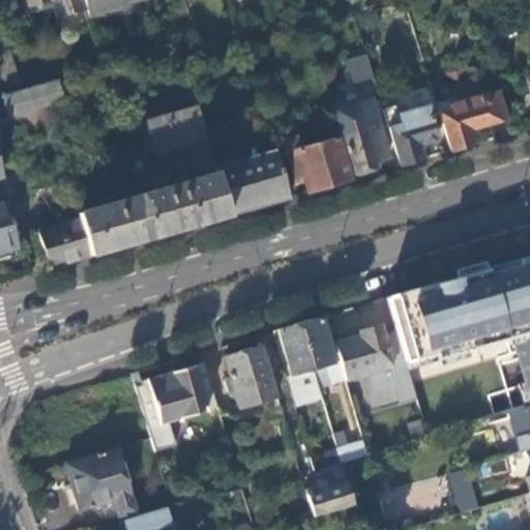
[(61,0),(65,12),(84,6),(82,0),(61,0)]
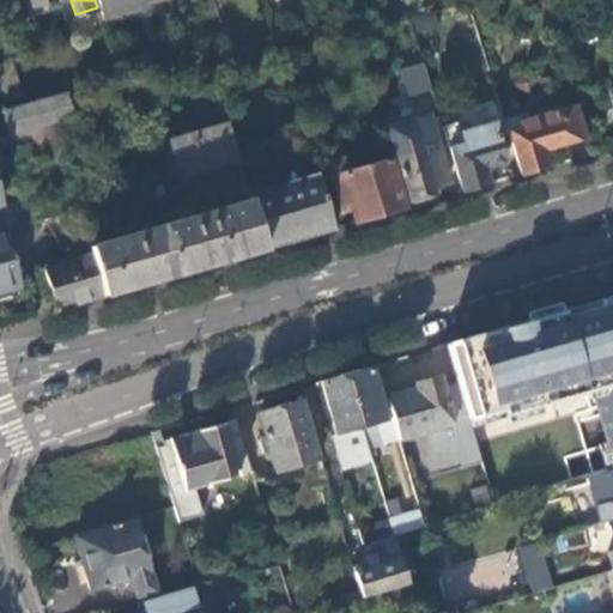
[(146,0),(95,0),(97,7),(99,14),(119,8),(120,12),(147,5),(146,0)]
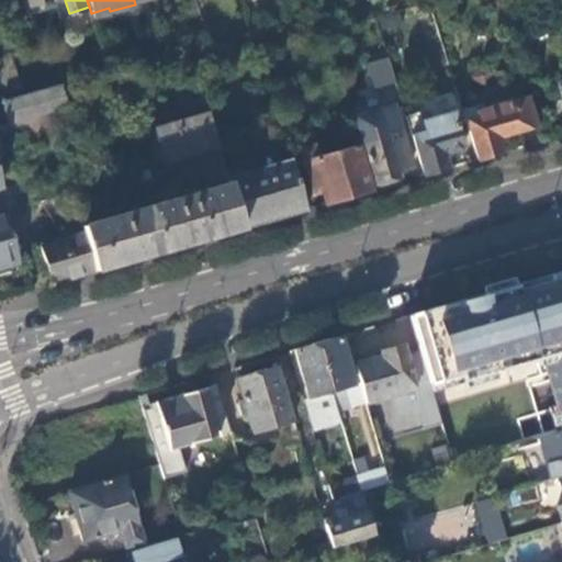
[(0,26),(13,23),(9,9),(0,11),(0,26)]
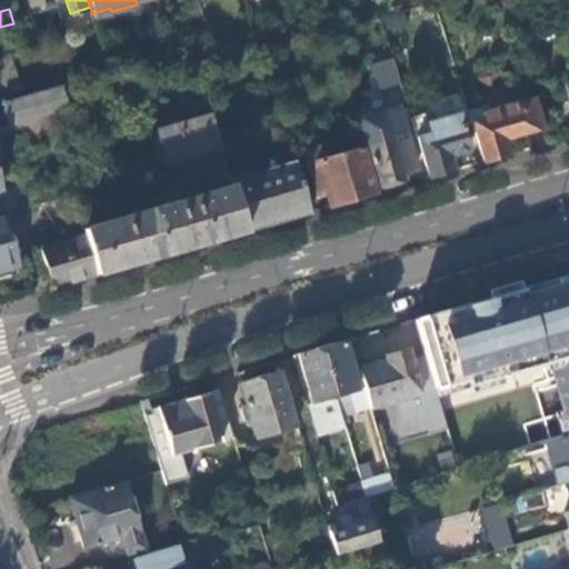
[(316,35),(336,29),(332,18),(317,22),(315,28),(316,35)]
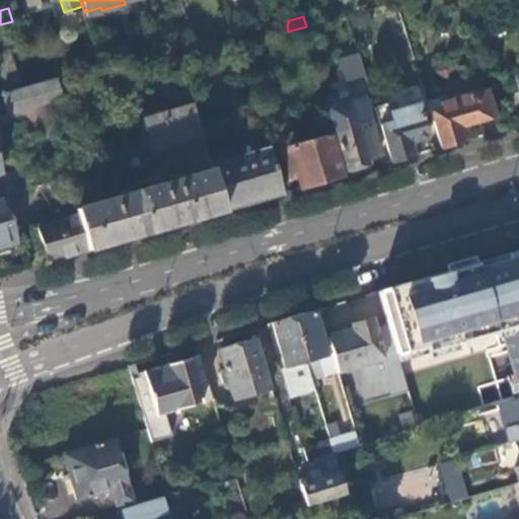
[(55,100),(75,94),(58,36),(44,41),(56,78),(6,92),(4,87),(19,83),(10,51),(0,54),(0,117),(42,104),(55,100)]
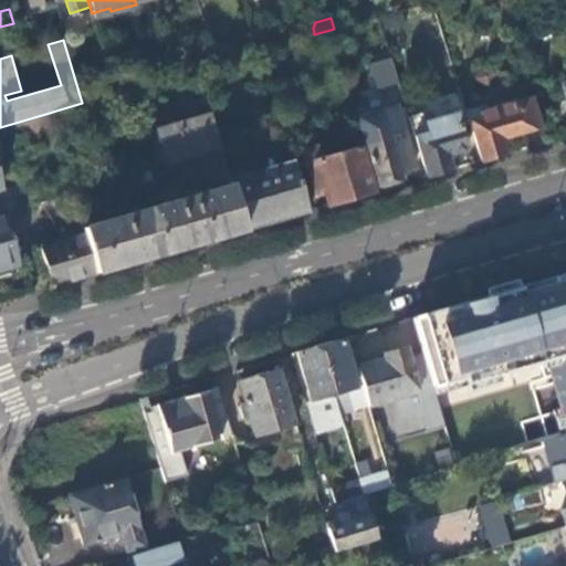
[(392,105),(401,103),(396,83),(387,85),(392,105)]
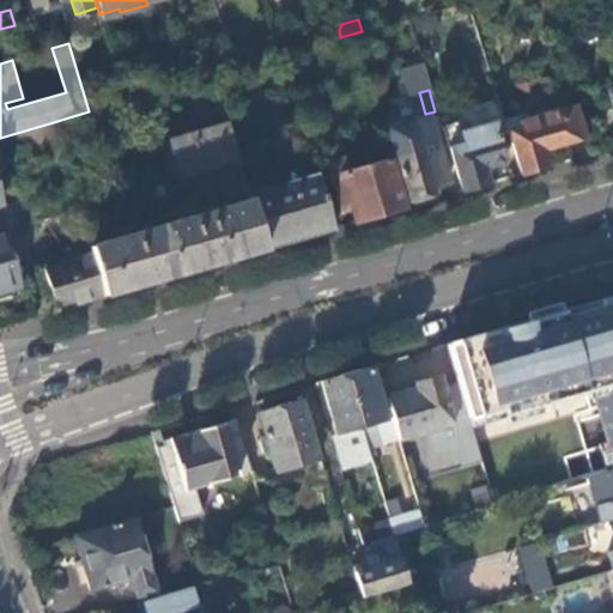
[(519,171),(546,164),(541,149),(583,135),(572,102),(509,120),(511,126),(505,127),(519,171)]
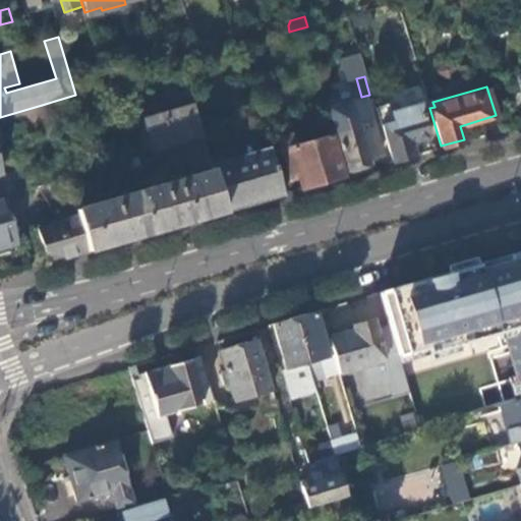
[(391,161),(413,154),(409,139),(428,134),(418,100),(388,109),(392,121),(381,125),(391,161)]
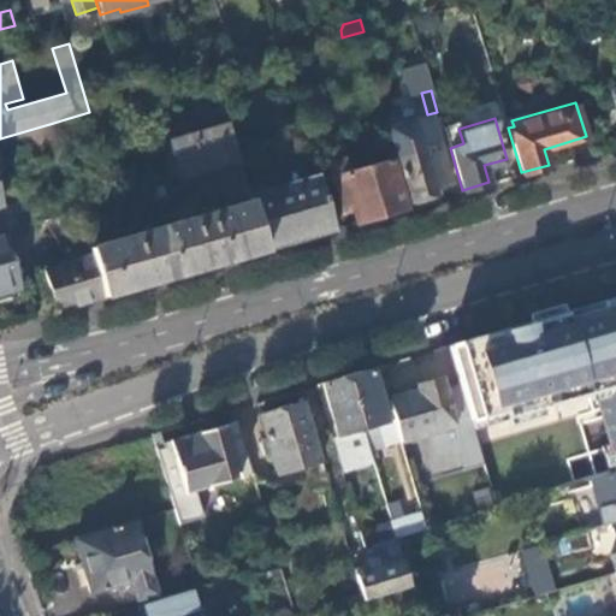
[(69,130),(65,119),(49,124),(53,135),(69,130)]
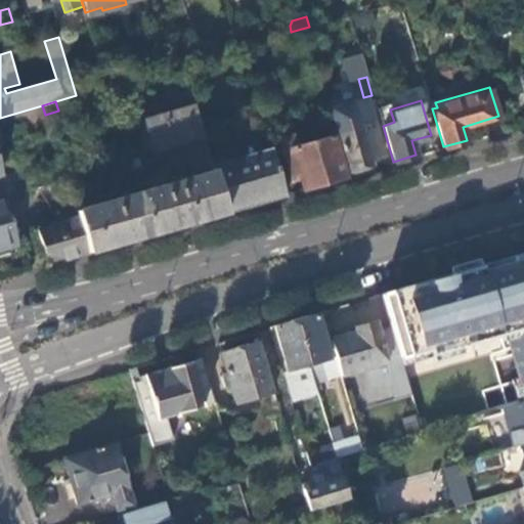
[(191,102),(141,118),(145,131),(151,129),(159,149),(203,137),(191,102)]
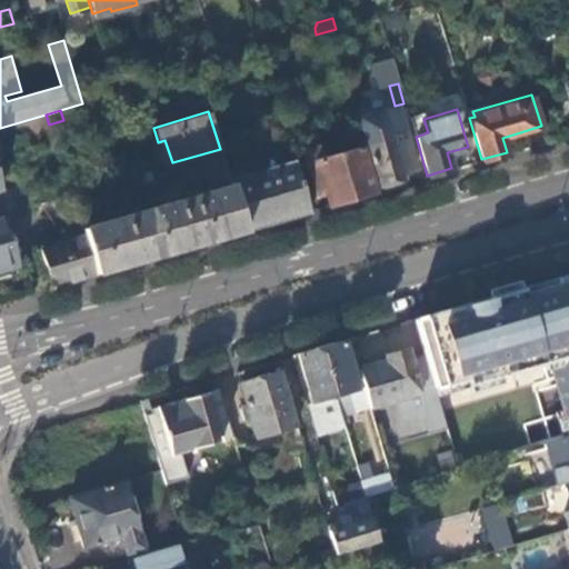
[(49,125),(46,115),(0,128),(0,213),(5,212),(0,196),(0,148),(23,141),(27,150),(55,142),(49,125)]
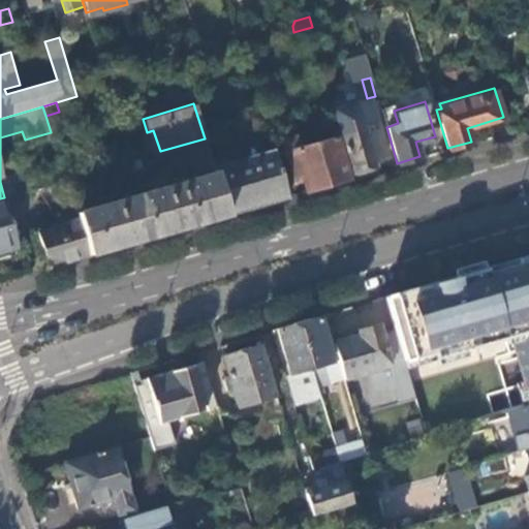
[(355,175),(373,170),(372,165),(375,164),(373,159),(385,155),(375,118),(340,129),(352,170),(353,170),(355,175)]
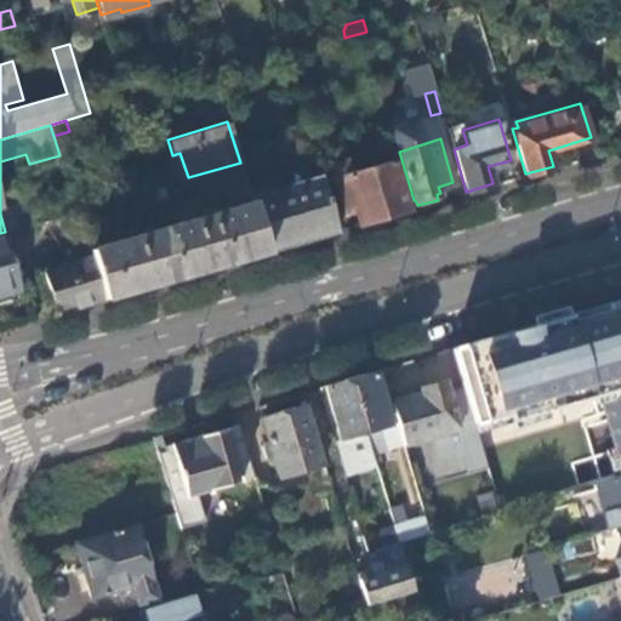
[(359,223),(408,209),(396,165),(335,183),(341,203),(352,200),(359,223)]
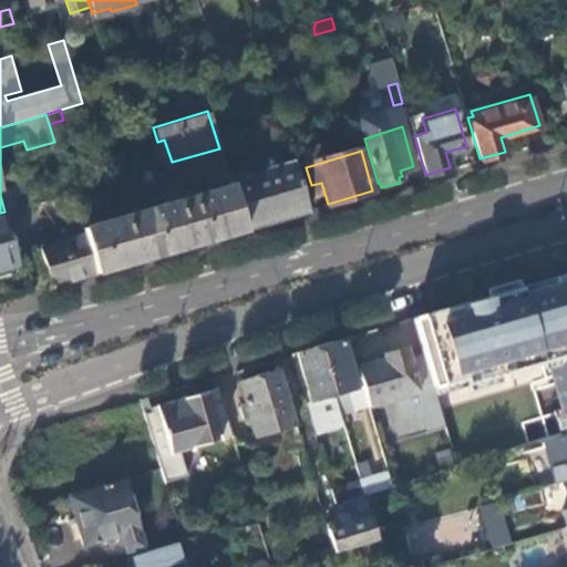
[(244,228),(307,209),(292,161),(228,179),(229,183),(244,228)]
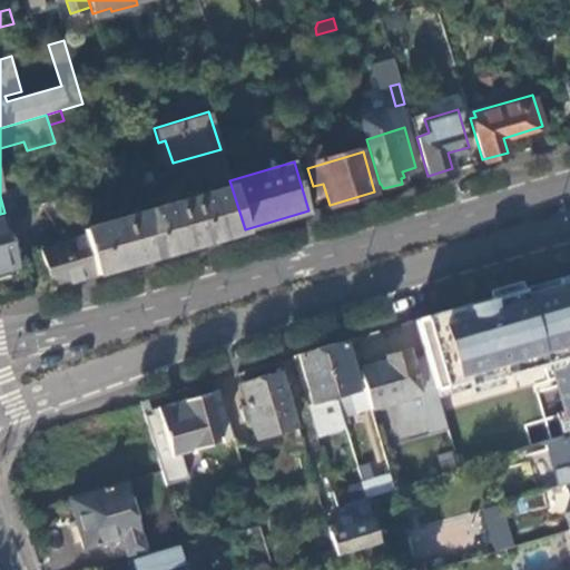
[(95,273),(245,229),(231,184),(81,228),(84,235),(95,273)]
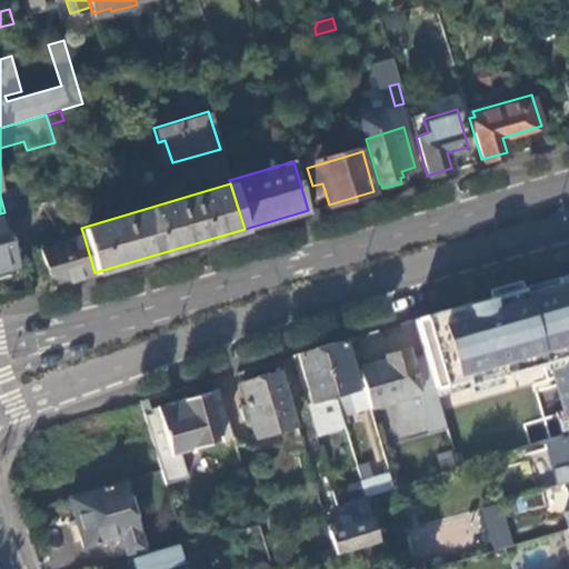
[(73,205),(70,192),(18,209),(21,220),(73,205)]
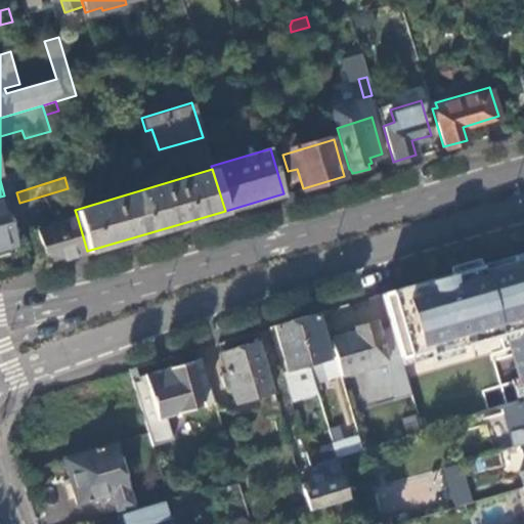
[(16,202),(14,192),(4,195),(0,197),(0,198),(0,199),(0,254),(7,253),(5,246),(13,243),(12,239),(17,237),(14,227),(9,228),(2,207),(16,202)]
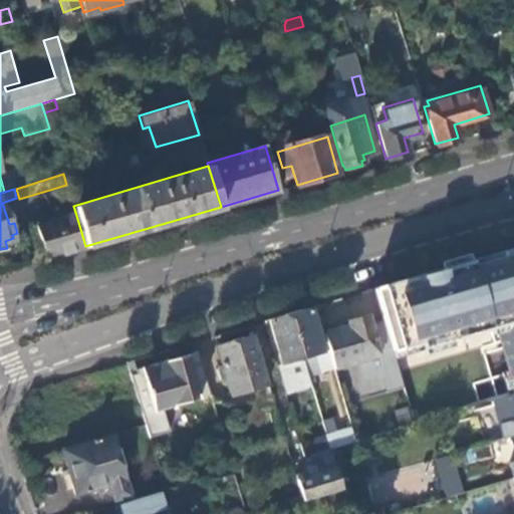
[(44,258),(85,246),(75,212),(50,220),(52,226),(36,231),(44,258)]
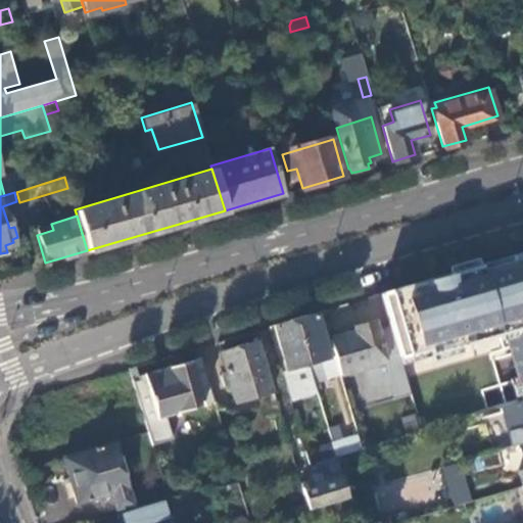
[(522,396),(522,250),(513,254),(514,258),(482,269),(480,264),(476,265),(379,293),(397,357),(427,347),(428,352),(469,340),(468,335),(496,327),(495,322),(509,318),(513,333),(505,335),(522,396)]
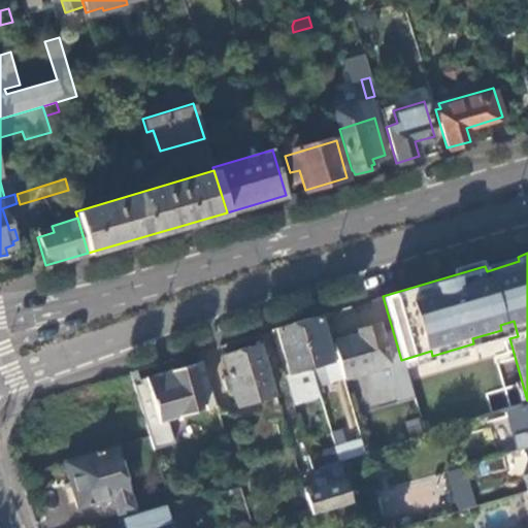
[(330,360),(318,316),(297,322),(311,372),(315,385),(341,377),(335,359),(330,360)]
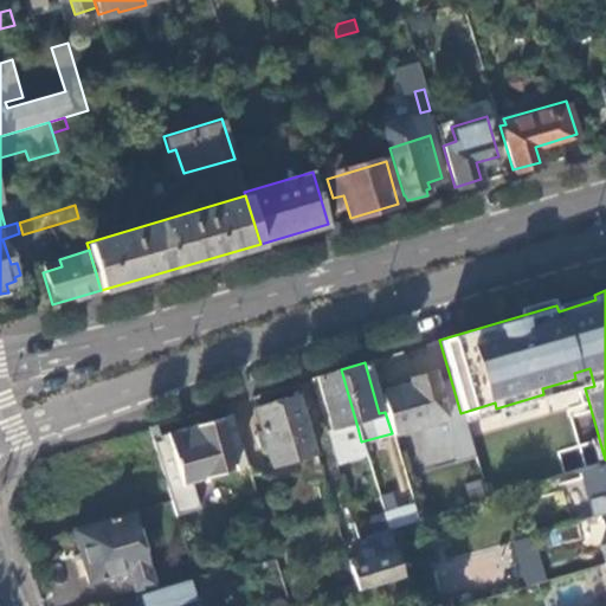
[(358,427),(341,369),(316,376),(331,427),(346,423),(347,430),(358,427)]
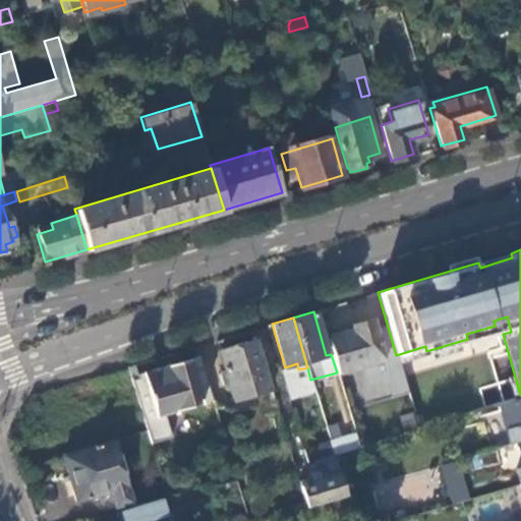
[(337,372),(383,359),(370,320),(349,326),(351,330),(327,338),(331,354),(337,372)]
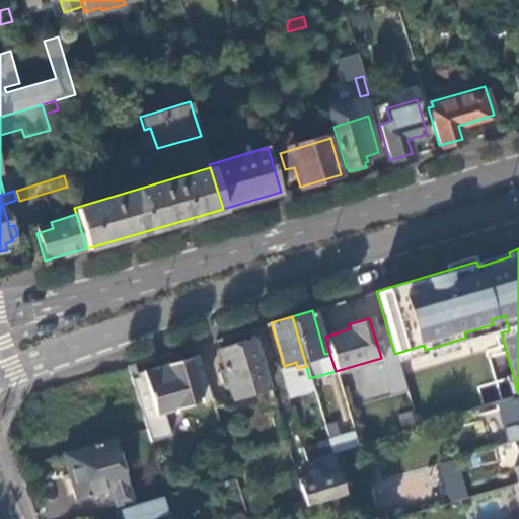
[(233,398),(270,387),(254,338),(218,348),(233,398)]
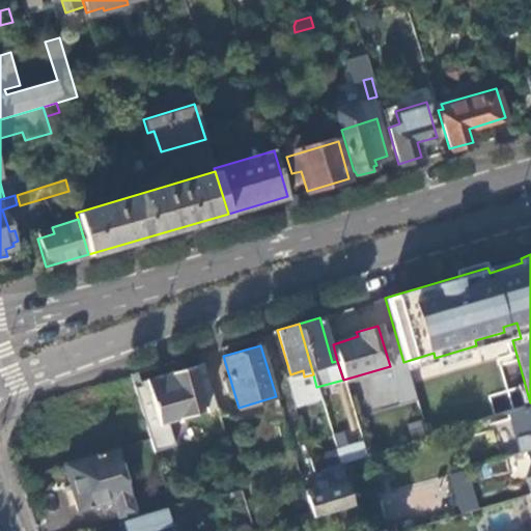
[(145,427),(216,407),(201,362),(132,382),(145,427)]
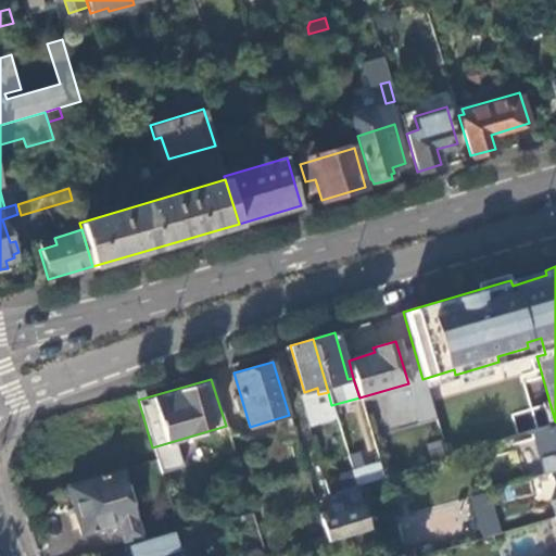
[(555,425),(531,432),(543,474),(555,469),(555,425)]
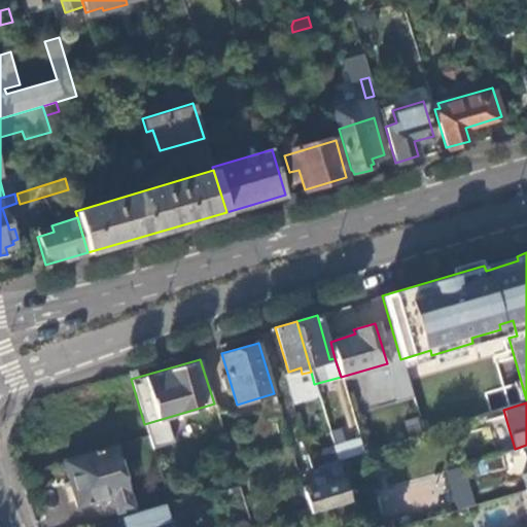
[(338,460),(362,452),(358,437),(331,446),(336,460),(338,460)]
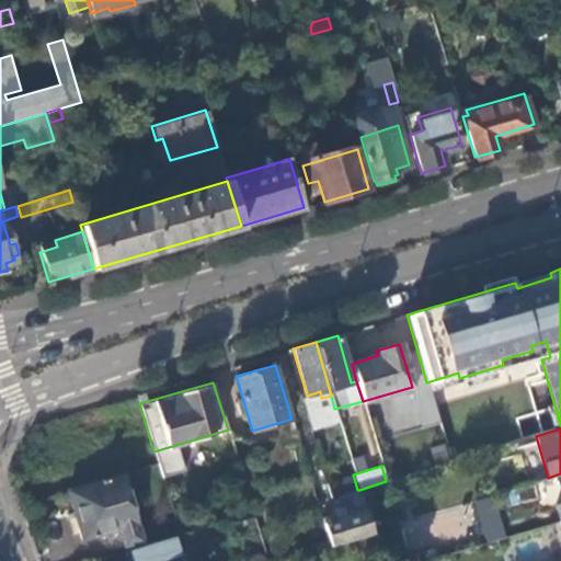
[(141,539),(122,473),(66,490),(81,540),(107,531),(113,548),(141,539)]
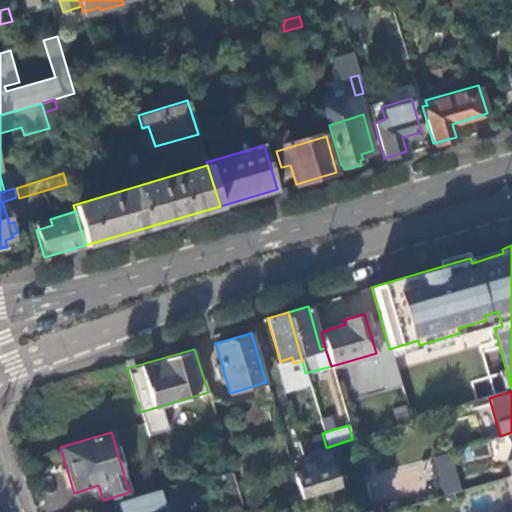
[(308,452),(326,447),(322,433),(298,440),(302,454),(308,452)]
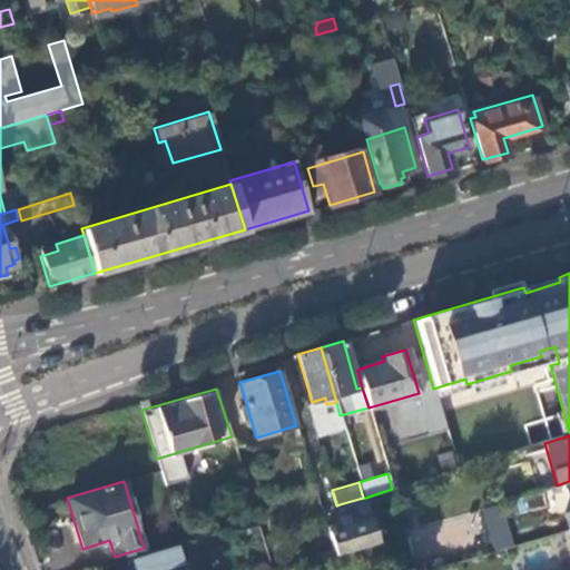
[(363,498),(343,503),(350,523),(328,530),(335,553),(379,541),(365,498),(363,498)]
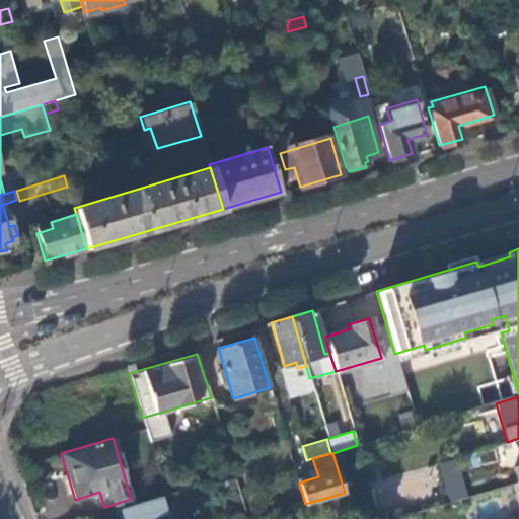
[(465,497),(454,458),(438,463),(449,502),(465,497)]
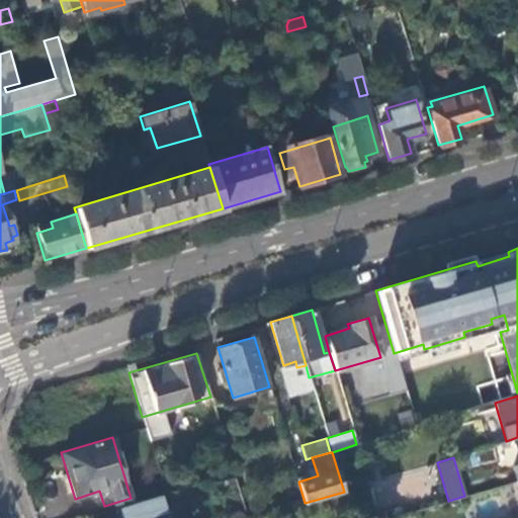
[(151,517),(151,516),(166,511),(161,494),(119,506),(122,517),(151,517)]
